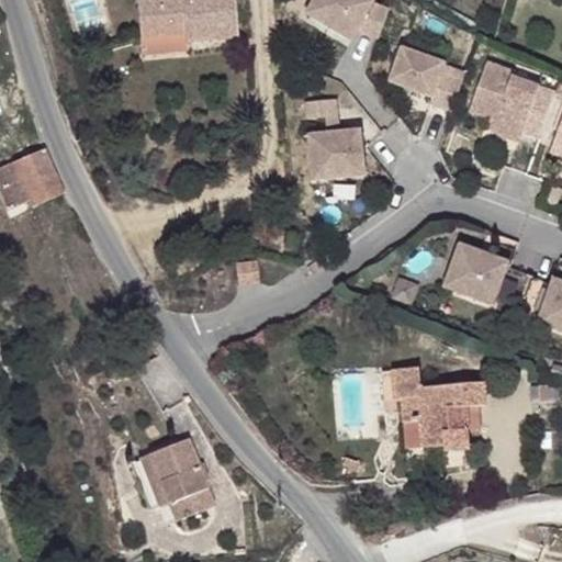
[(136,0),(141,37),(184,33),(186,43),(238,37),(234,0),(136,0)]
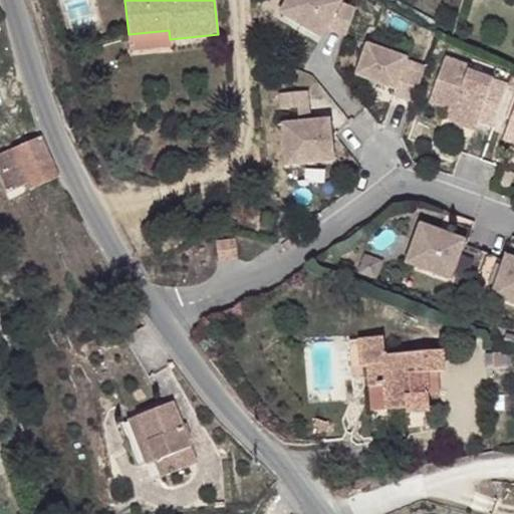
[(342,2),(338,0),(288,0),(280,12),(322,37),(327,29),(346,36),(356,7),(342,2)]
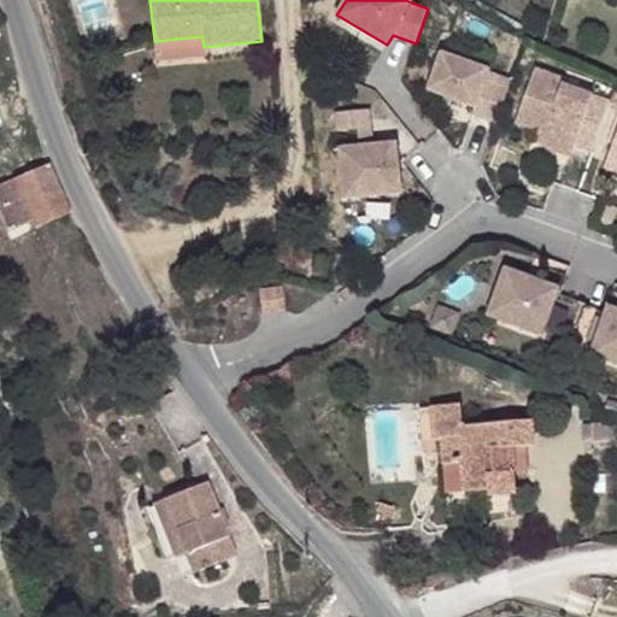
[(203,36),(154,41),(157,60),(205,56),(204,47),(203,36)]
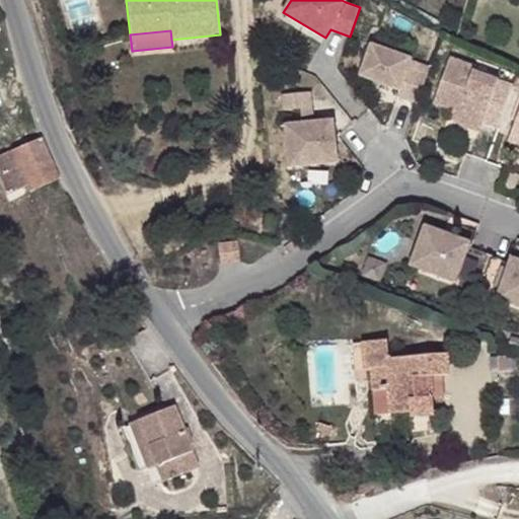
[(413,59),(371,44),(360,75),(399,90),(397,96),(418,103),(428,75),(409,68),(412,61),(413,59)]
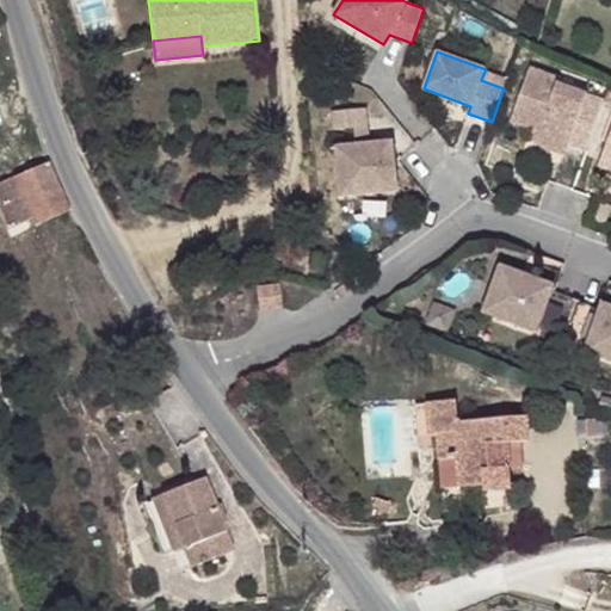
[(557,84),(560,79),(531,68),(511,122),(530,129),(539,131),(536,141),(535,144),(566,155),(569,144),(586,150),(604,102),(557,84)]
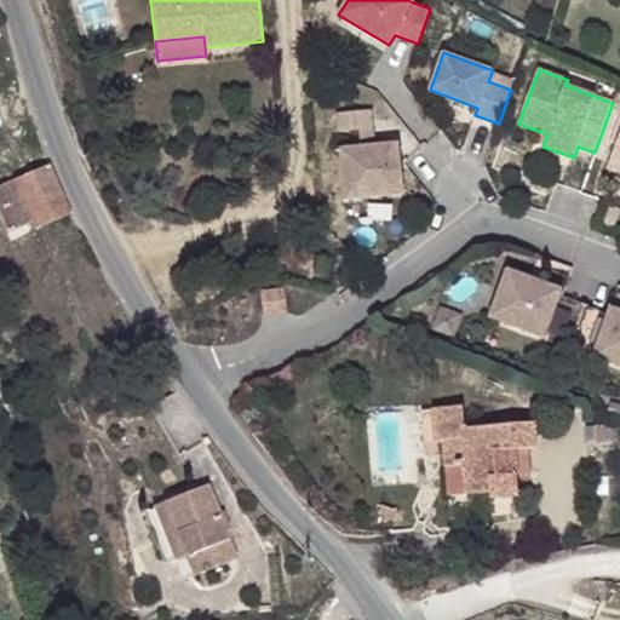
[(515,81),(492,73),(488,81),(511,90),(515,81)]
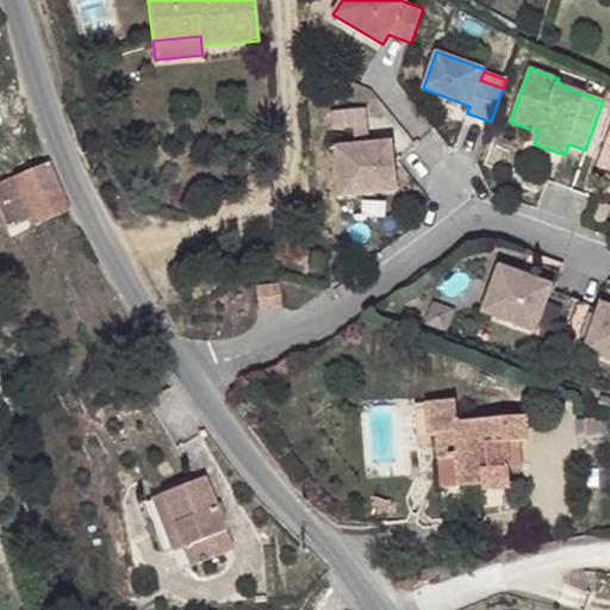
[(367,128),(366,109),(332,111),(334,131),(354,129),(367,128)]
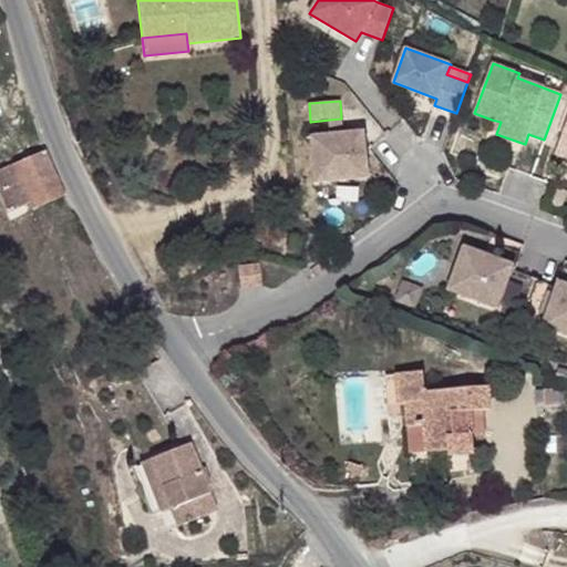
[(342,134),(341,119),(329,120),(330,135),(342,134)]
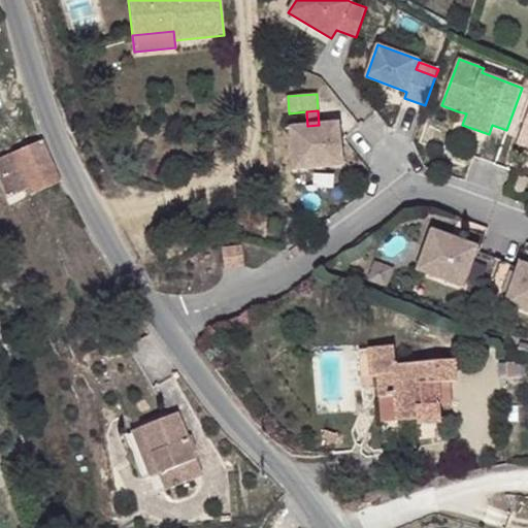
[(466,113),(458,111),(456,119),(463,122),(466,113)]
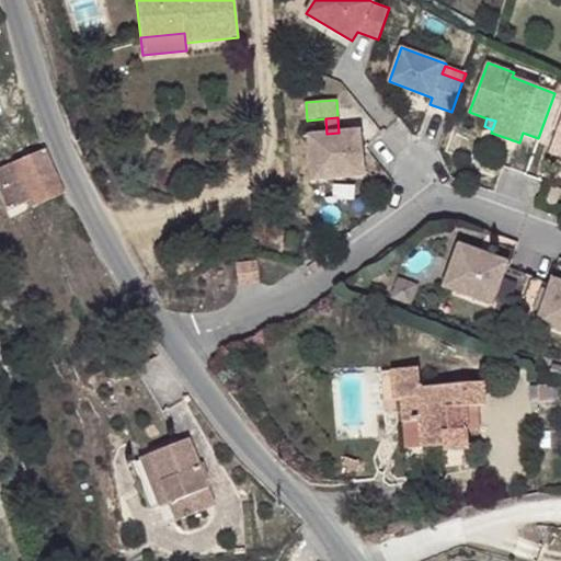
[(560,123),(550,153),(560,157),(560,123)]
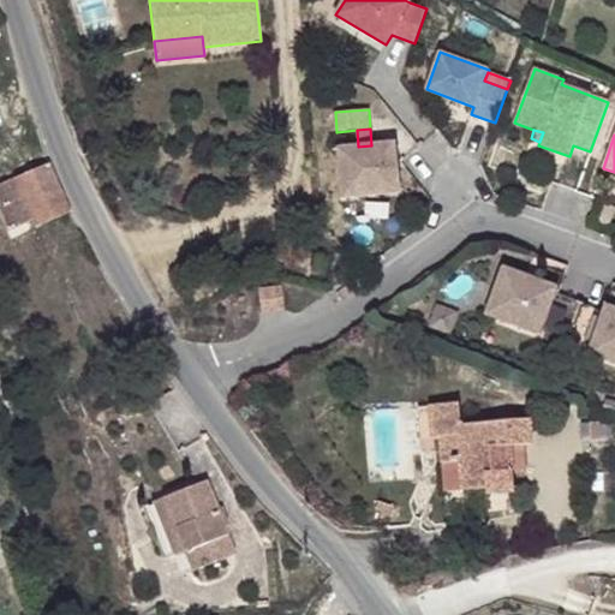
[(358,147),(339,149),(344,197),(400,192),(395,144),(371,145),(358,147)]
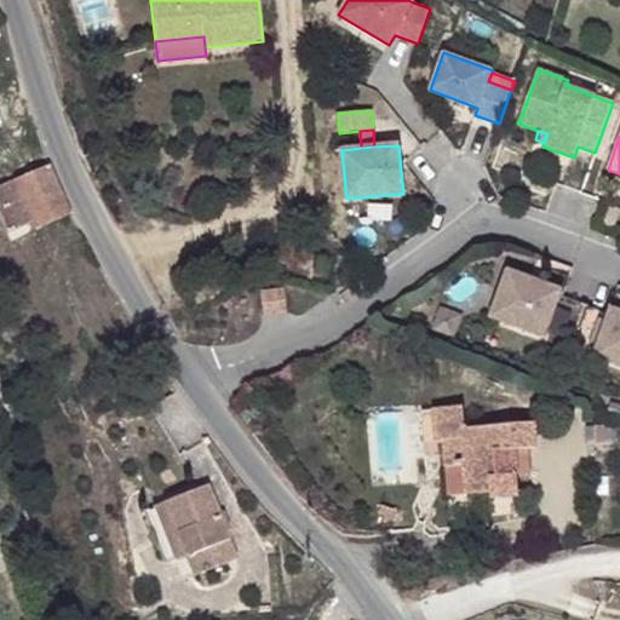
[(50,165),(0,184),(0,217),(6,233),(32,222),(34,229),(72,213),(50,165)]
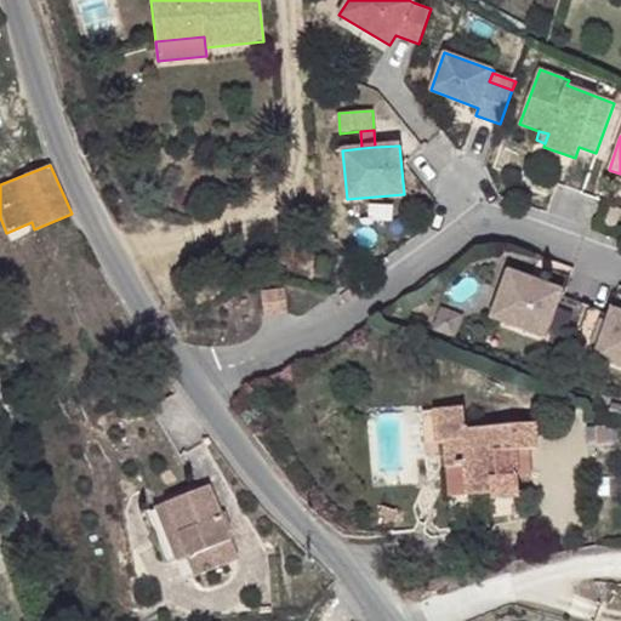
[(562,290),(508,271),(491,318),(546,337),(548,332),(573,342),(586,305),(560,296),(562,290)]
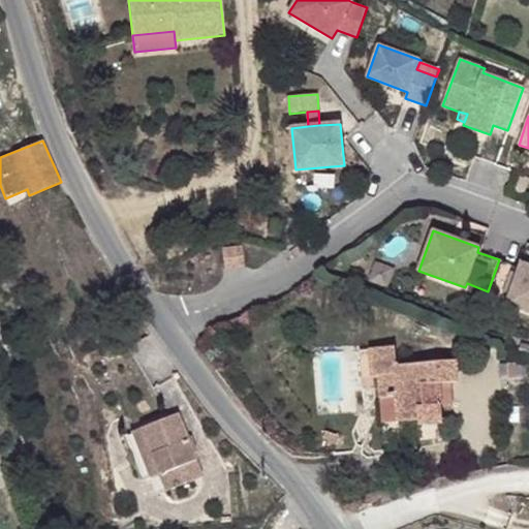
[(241,245),(222,248),(225,269),(244,266),(241,245)]
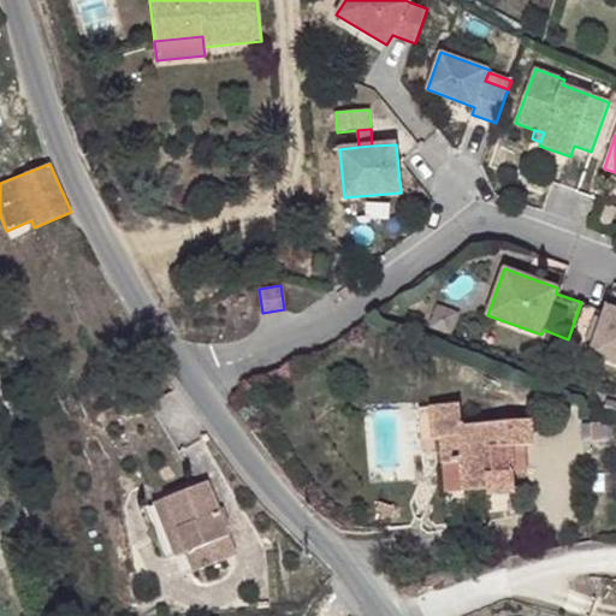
[(615,309),(608,307),(605,312),(581,302),(568,339),(592,348),(590,354),(615,362),(615,309)]
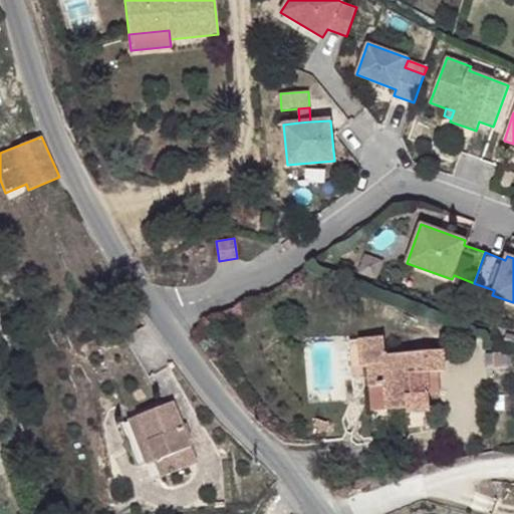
[(443,350),(386,355),(384,336),(359,338),(361,366),(368,366),(370,387),(386,386),(387,410),(408,408),(408,414),(430,411),(429,394),(428,373),(439,371),(445,371),(443,350)]
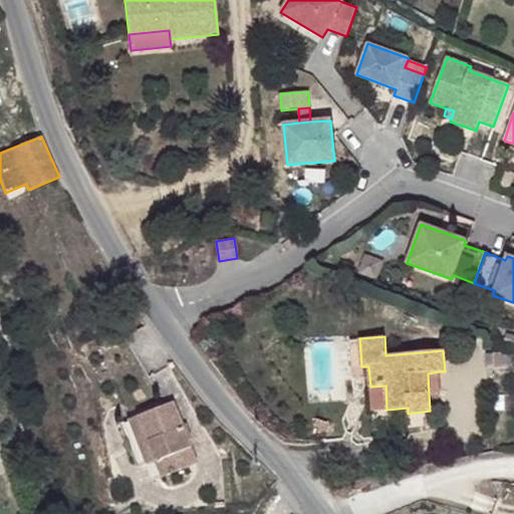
[(441,393),(439,371),(428,373),(429,394),(441,393)]
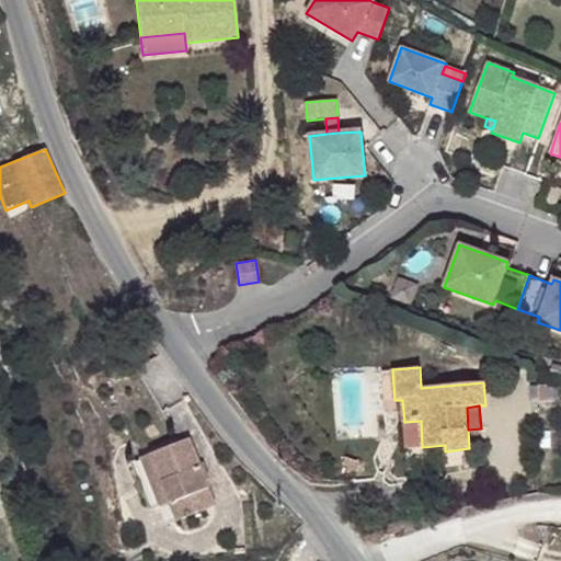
[(422,447),(421,421),(404,422),(407,448),(422,447)]
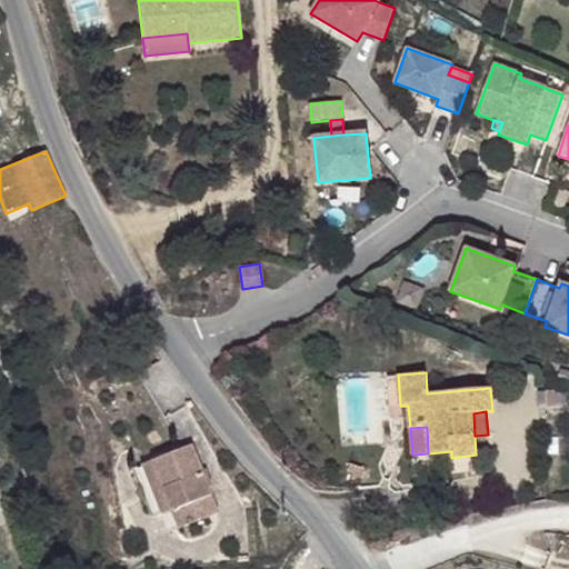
[(190,445),(151,460),(171,510),(178,528),(218,511),(190,445)]
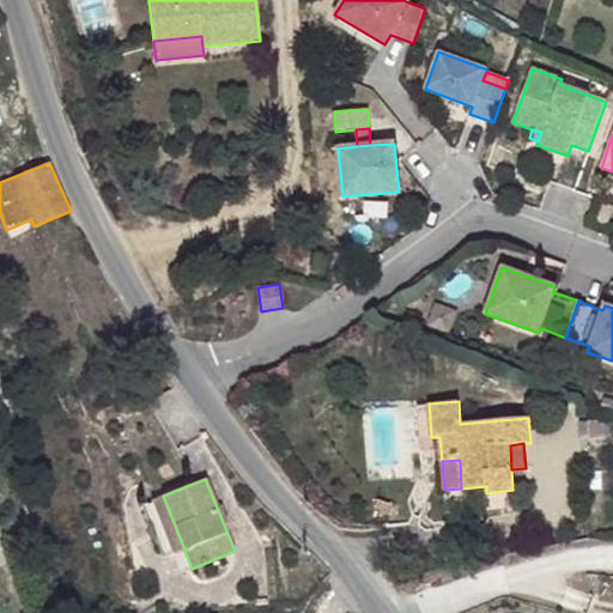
[(184,550),(163,496),(151,501),(174,554),(184,550)]
